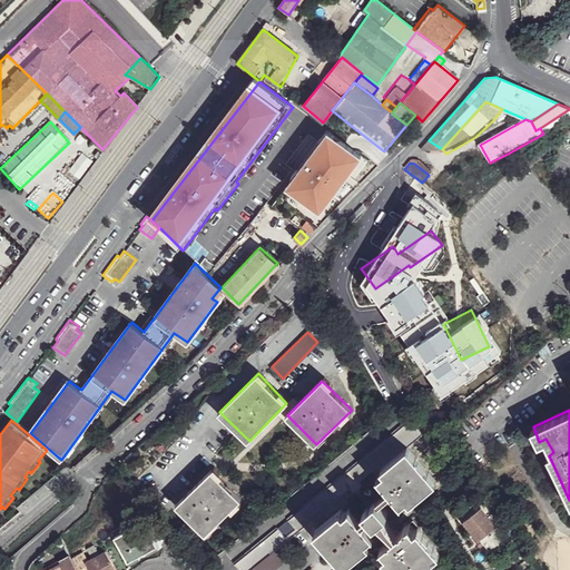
[(420,432),(411,420),(288,519),(298,531),(420,432)]
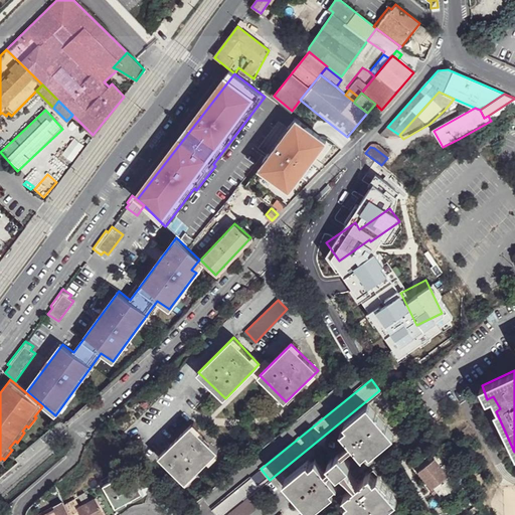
[(393,437),(368,404),(345,423),(347,426),(341,432),(348,441),(355,450),(362,459),(368,453),(371,455),(393,437)]
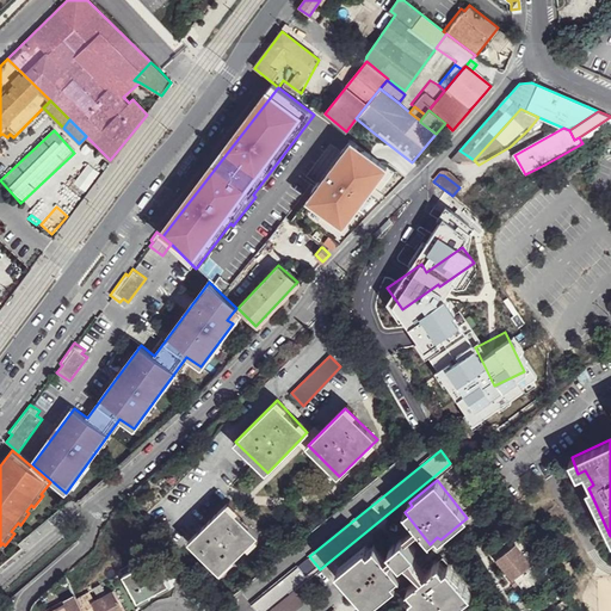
[(261,534),(230,503),(193,541),(224,571),(261,534)]
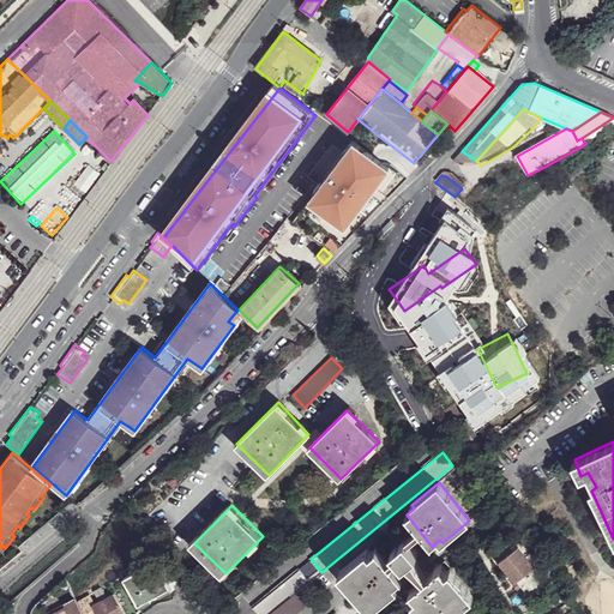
[(423,536),(415,525),(403,535),(401,531),(390,541),(395,548),(385,557),(393,566),(399,560),(403,565),(407,561),(414,571),(423,579),(427,576),(420,564),(414,555),(417,553),(411,546),(423,536)]
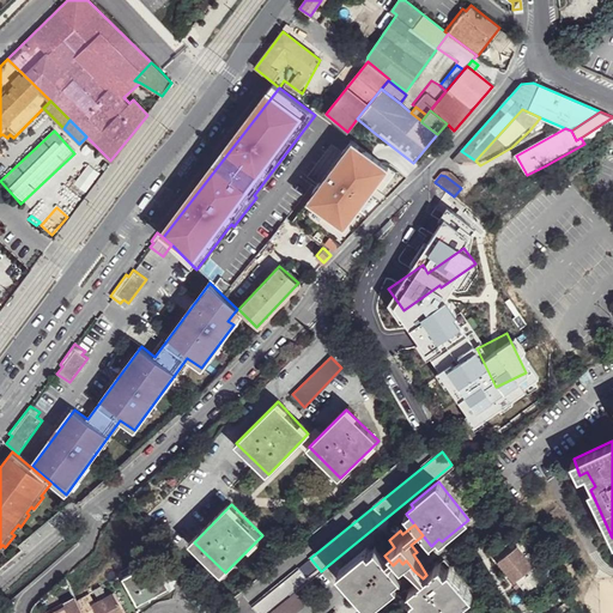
[(539,574),(515,546),(497,562),(521,590),(539,574)]
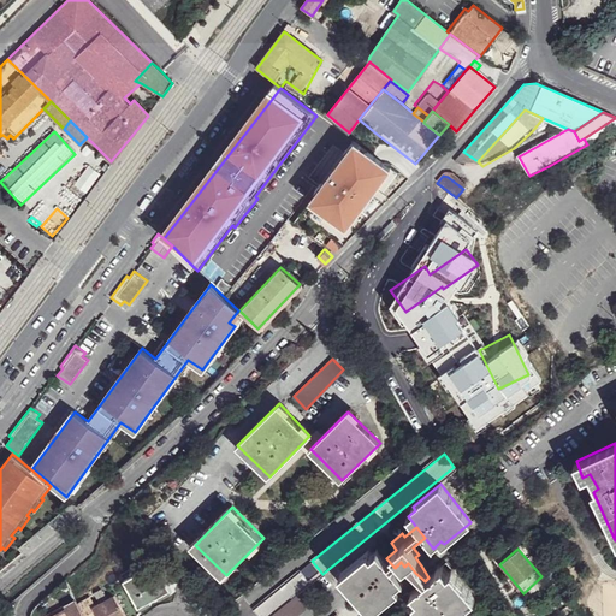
[(386,558),(379,550),(372,555),(368,551),(341,573),(372,611),(398,588),(396,585),(402,579),(395,568),(386,558)]
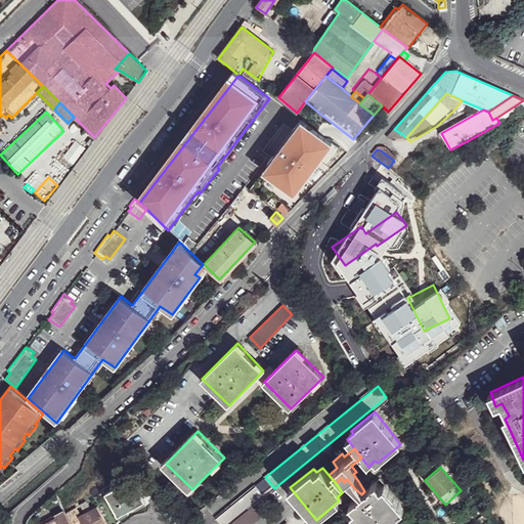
[(144,500),(133,477),(106,491),(118,514),(144,500)]
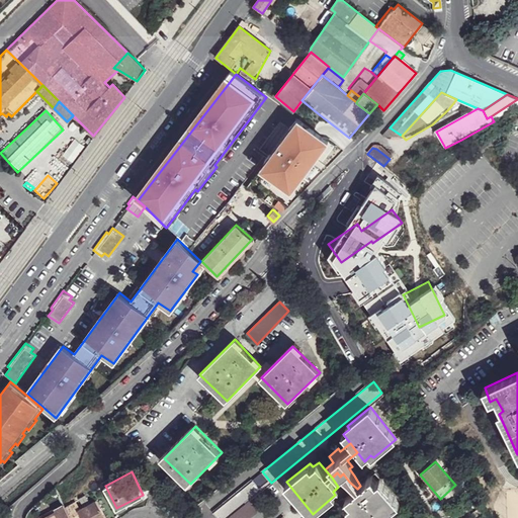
[(380,517),(398,504),(375,473),(360,486),(357,489),(344,500),(358,517),(380,517)]
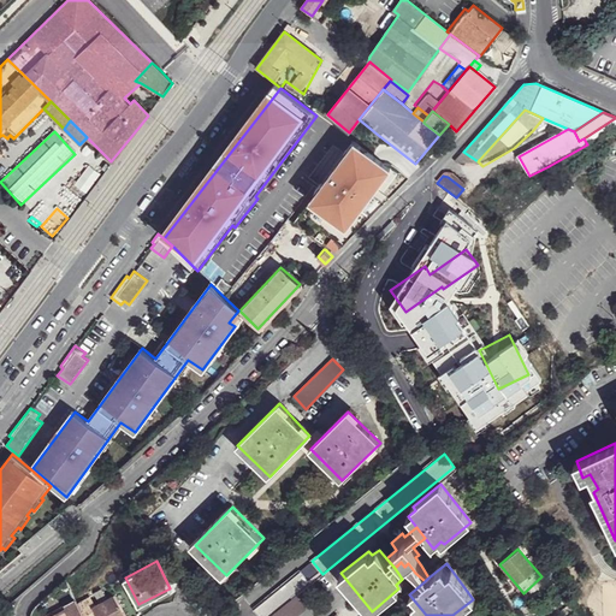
[(296,615),(320,596),(301,570),(255,609),(260,615),(296,615)]
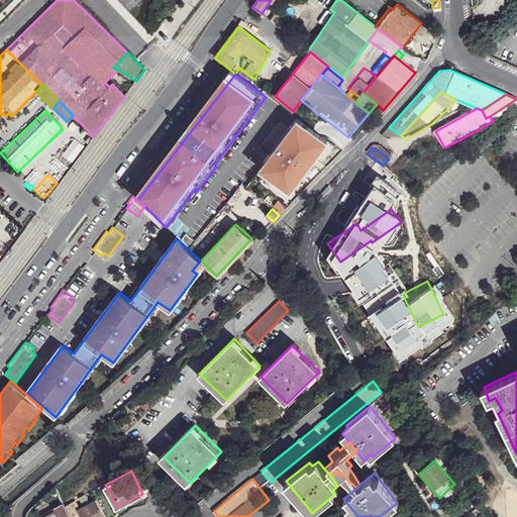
[(95,497),(77,507),(82,516),(104,516),(105,516),(95,497)]
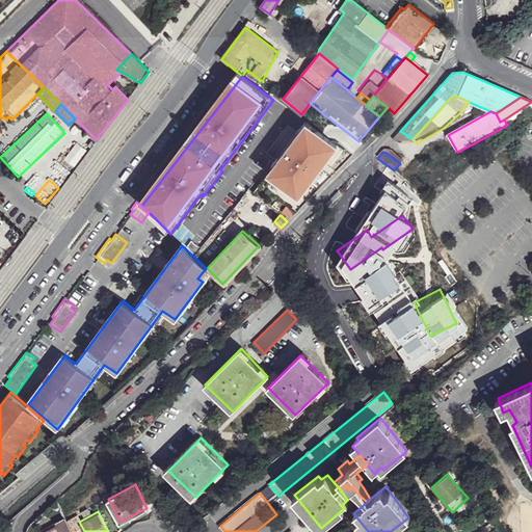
[(57,524),(43,531),(73,531),(65,516),(56,522),(57,524)]
